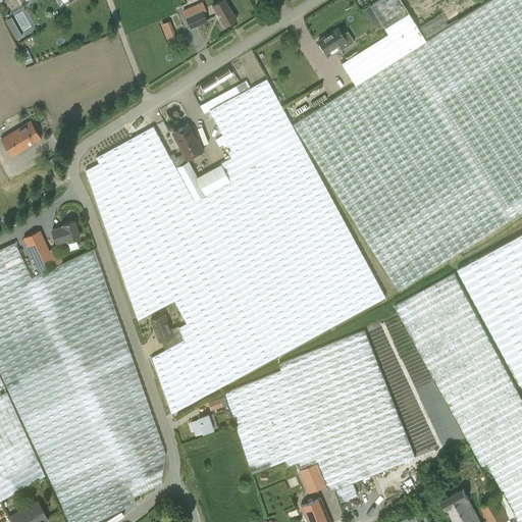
[(224,0),(220,0),(212,5),(224,25),(236,18),(224,0)]
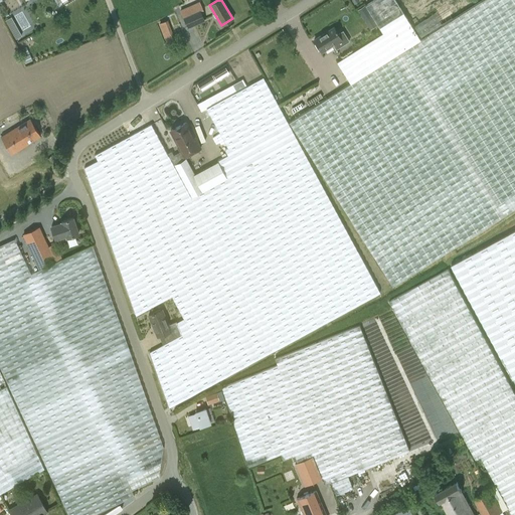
[(514,0),(483,0),(420,41),(395,0),(373,0),(365,6),(382,33),(336,61),(350,83),(289,122),(291,126),(392,286),(514,208),(514,0)]
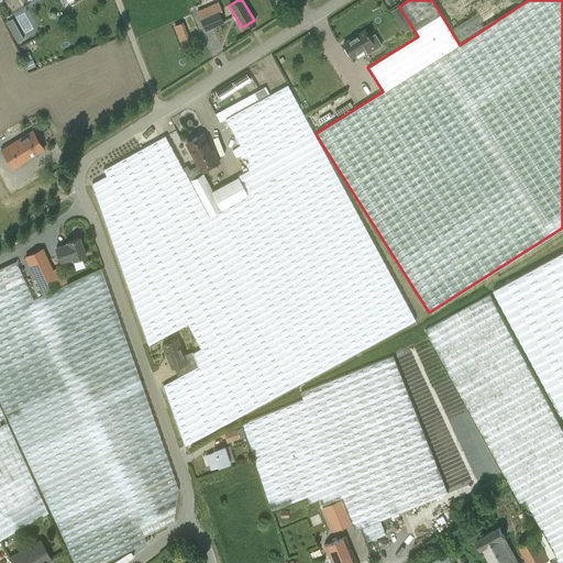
[(199,19),(205,31),(224,22),(219,10),(218,10),(216,3),(199,11),(201,18),(199,19)]
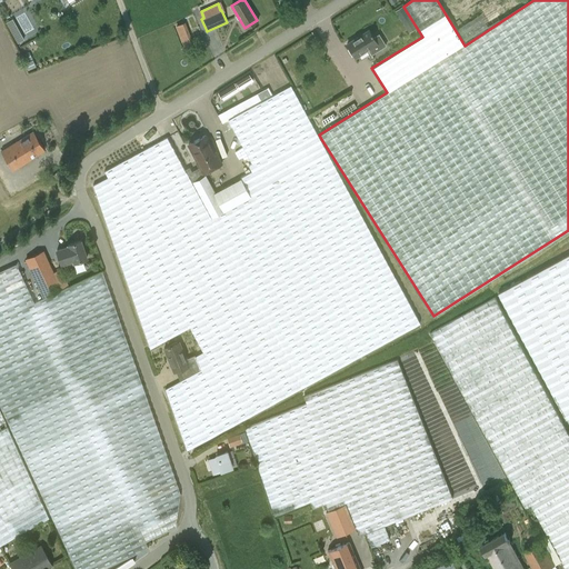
[(185,50),(193,47),(186,25),(177,28),(185,50)]
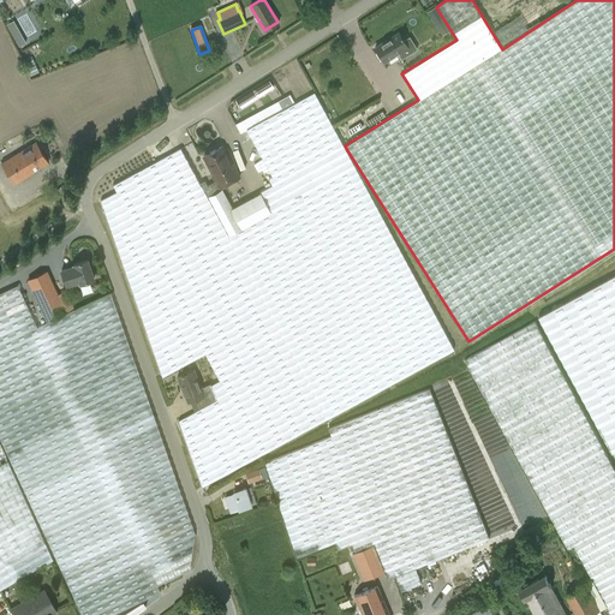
[(383,63),(398,53),(401,59),(417,48),(408,36),(402,40),(398,33),(375,48),(383,63)]
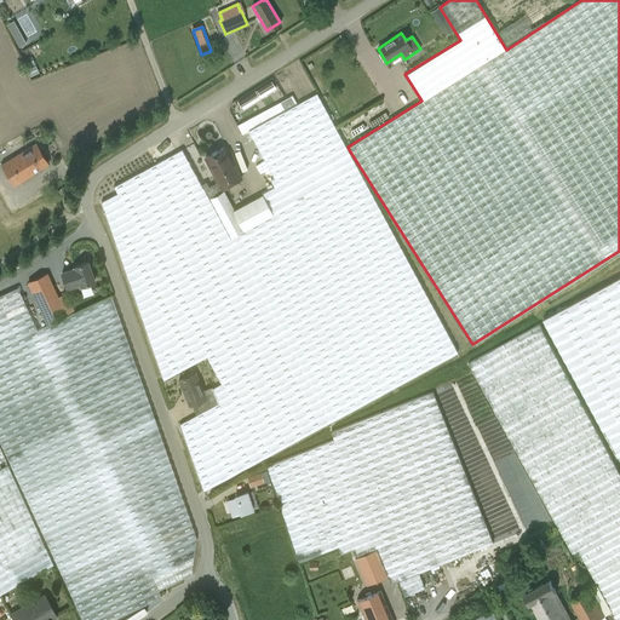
[(21,34),(13,38),(18,47),(26,42),(21,34)]
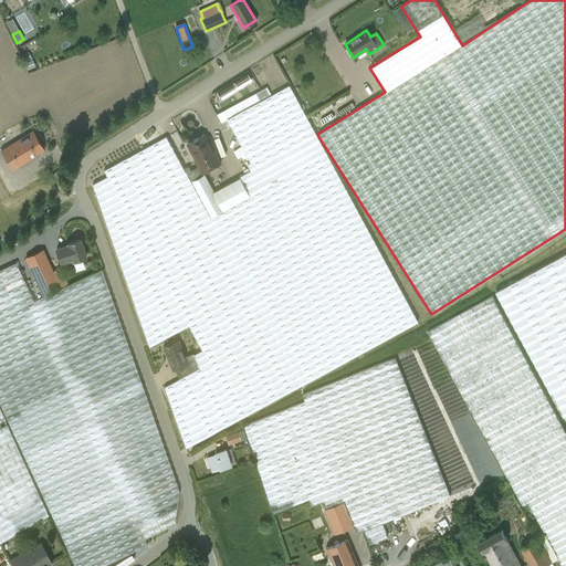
[(198,368),(180,378),(165,387),(186,448),(287,392),(418,322),(370,234),(289,85),(227,119),(250,163),(247,165),(250,171),(239,177),(239,178),(213,192),(202,173),(201,173),(199,167),(190,171),(188,167),(185,169),(184,168),(166,136),(104,170),(107,176),(93,184),(121,263),(149,346),(189,326),(201,350),(192,355),(198,368)]
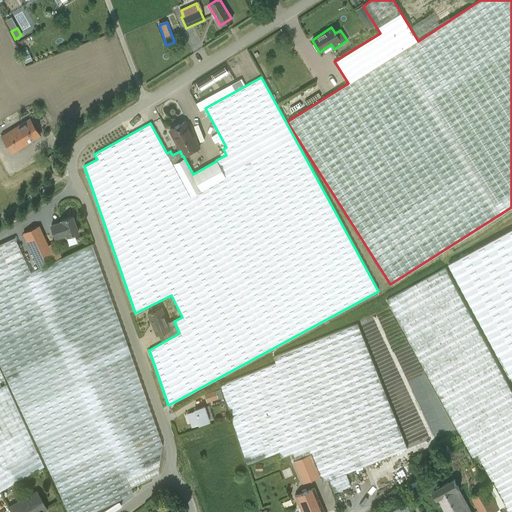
[(1,136),(12,153),(40,136),(30,119),(1,136)]
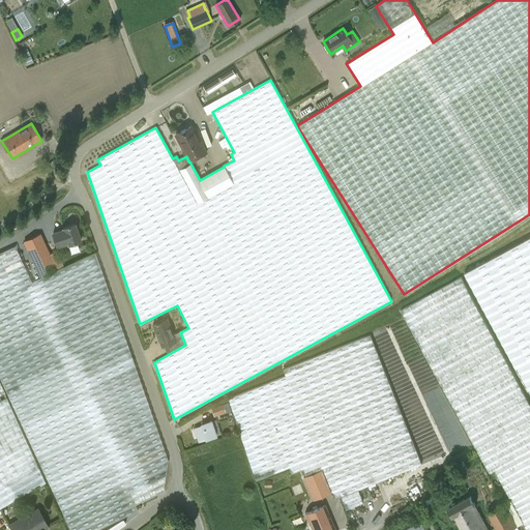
[(183,151),(186,156),(188,162),(189,162),(206,152),(201,142),(199,142),(190,126),(175,135),(184,151),(183,151)]
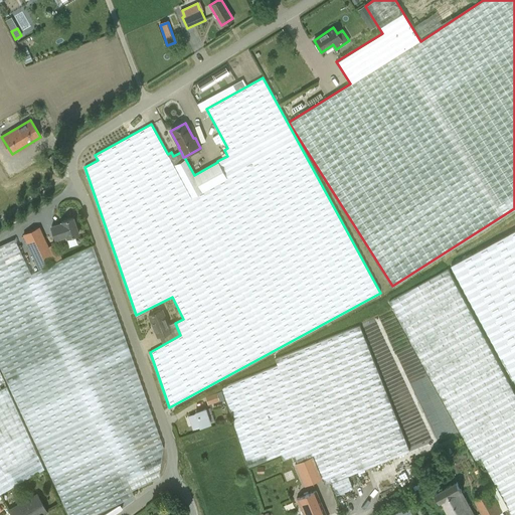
[(66,237),(66,238),(78,234),(73,218),(61,222),(61,223),(51,226),(55,240),(66,237)]
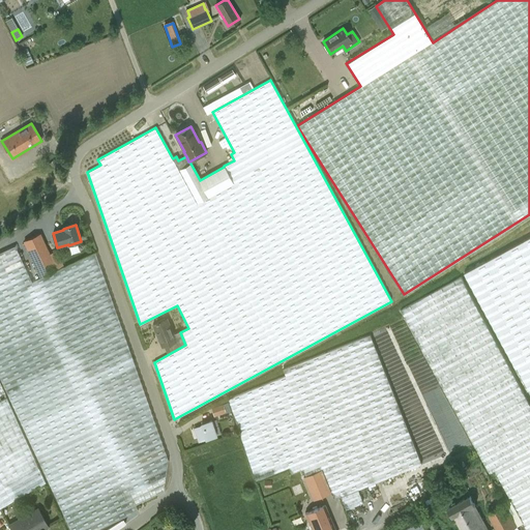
[(26,239),(43,276),(58,269),(41,232),(26,239)]
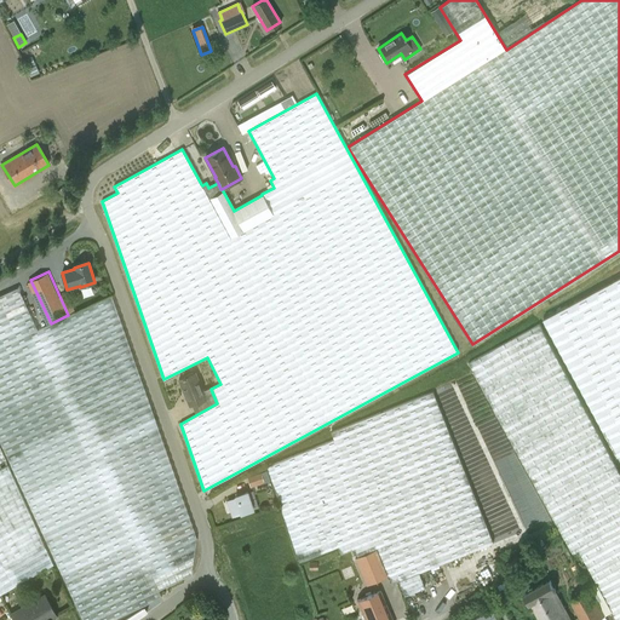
[(619,274),(543,317),(619,460),(619,274)]
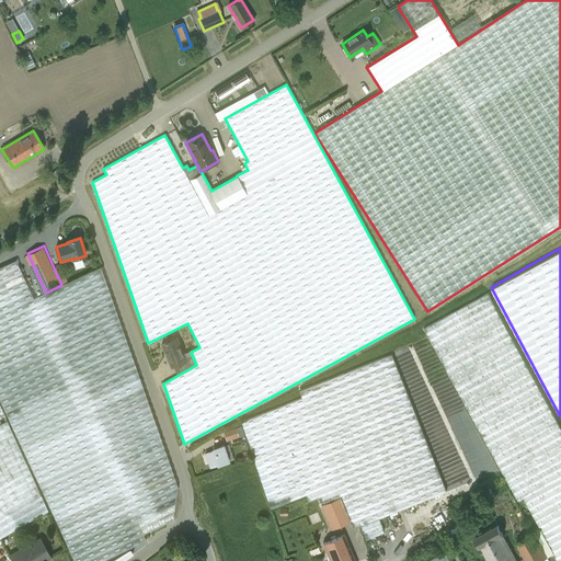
[(46,293),(34,298),(15,261),(0,267),(0,398),(35,474),(73,560),(99,560),(146,539),(142,534),(172,519),(176,487),(101,267),(61,285),(46,293)]
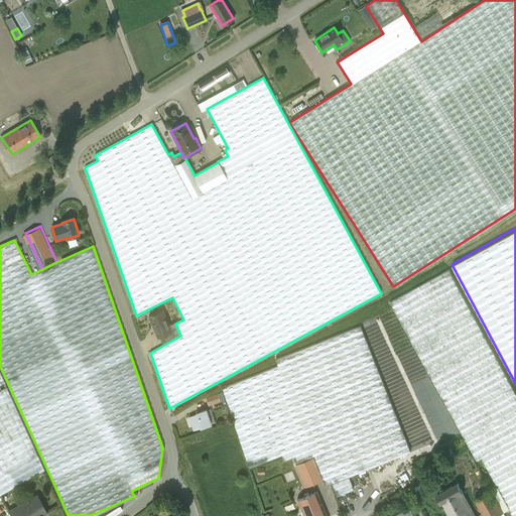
[(433,381),(464,435),(477,460),(482,458),(513,515),(515,515),(515,393),(494,353),(448,271),(391,302),(433,381)]
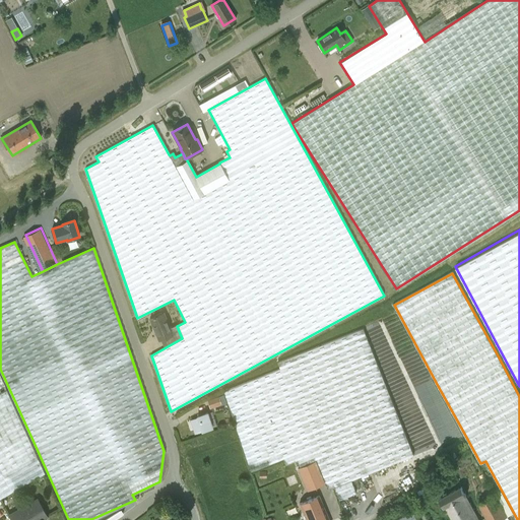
[(163,338),(166,347),(182,338),(177,326),(170,329),(163,313),(149,318),(158,340),(163,338)]
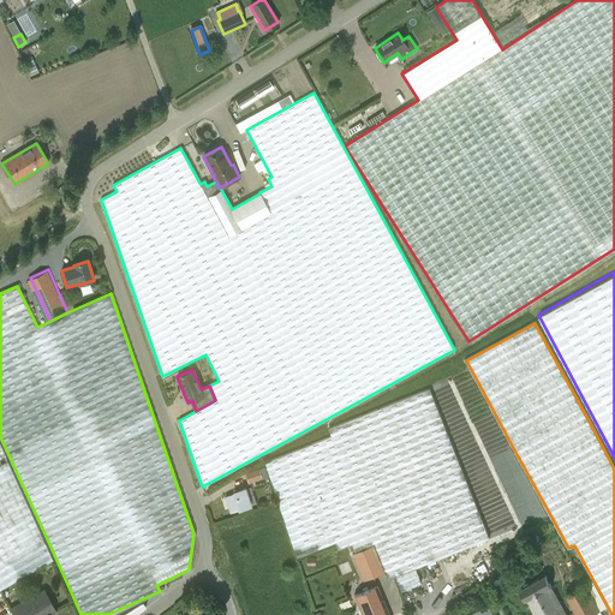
[(351,544),(354,551),(374,544),(387,579),(395,575),(400,590),(422,583),(416,567),(489,538),(481,519),(429,389),(329,429),(332,436),(264,463),(284,519),(297,557),(334,543),(336,550),(351,544)]
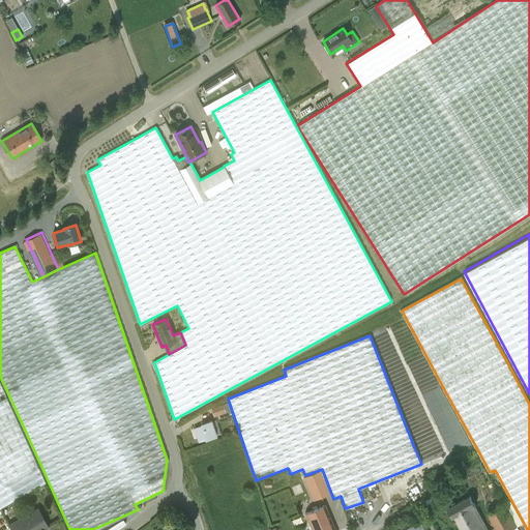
[(0,506),(46,481),(29,447),(0,383),(0,506)]
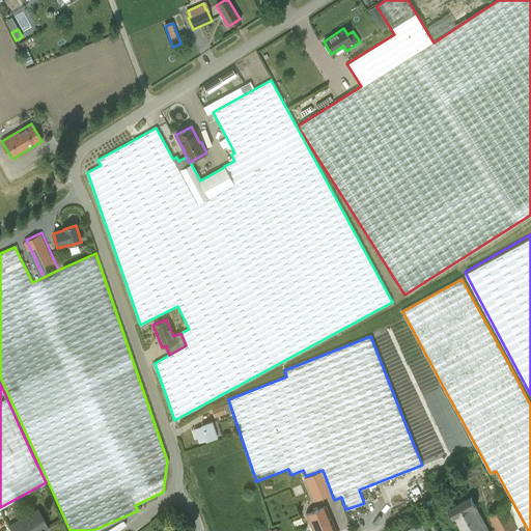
[(226,414),(223,404),(212,409),(215,417),(226,414)]
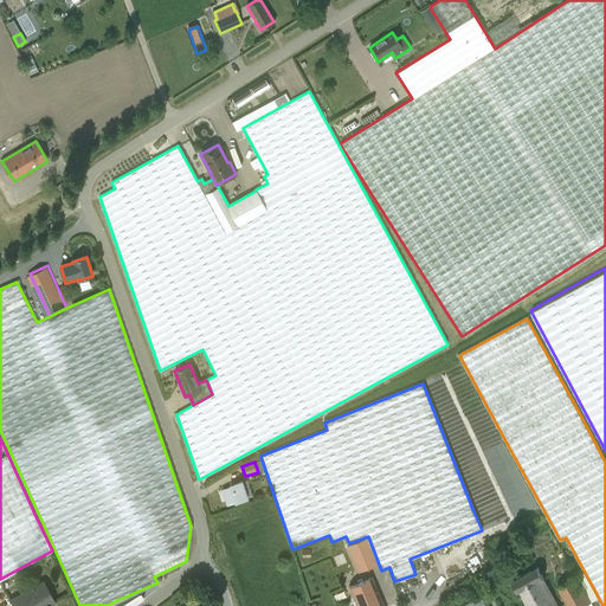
[(231,488),(223,491),(227,504),(247,498),(243,482),(230,485),(231,488)]
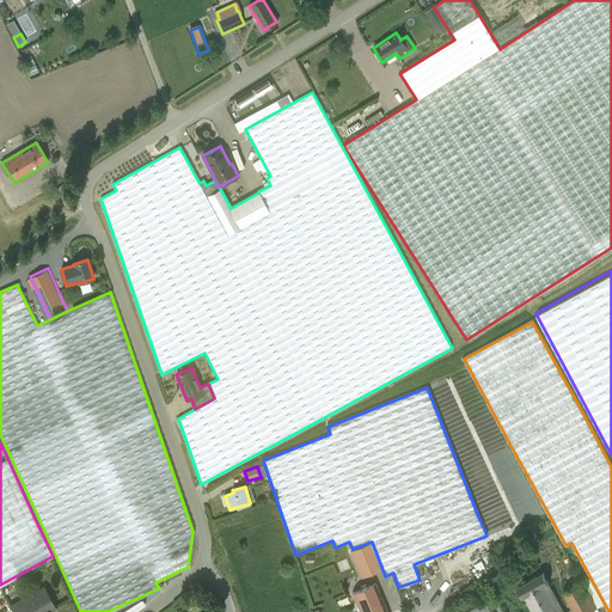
[(350,551),(361,577),(383,569),(371,543),(350,551)]
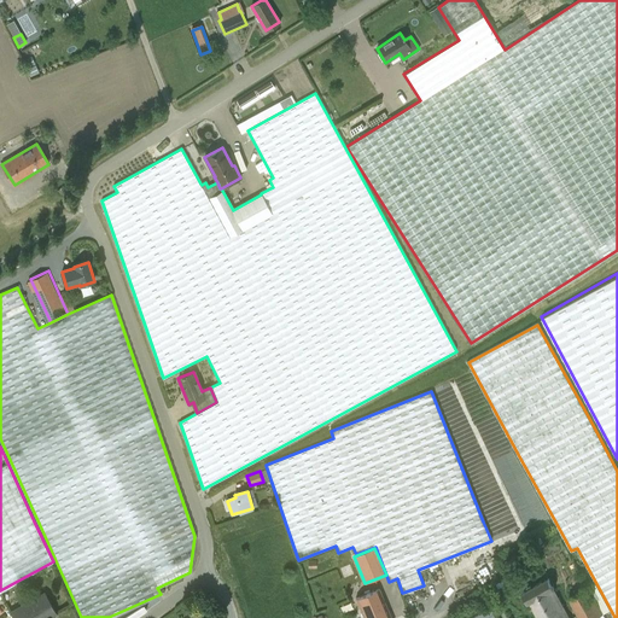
[(547,577),(522,592),(528,604),(530,602),(537,617),(567,617),(553,589),(554,588),(547,577)]
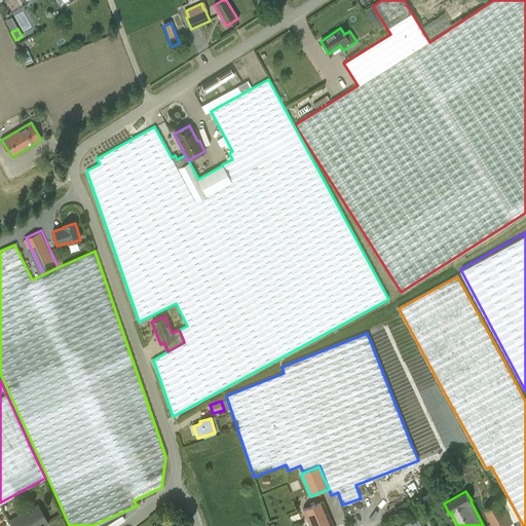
[(492,525),(503,525),(513,521),(500,499),(483,509),(492,525)]
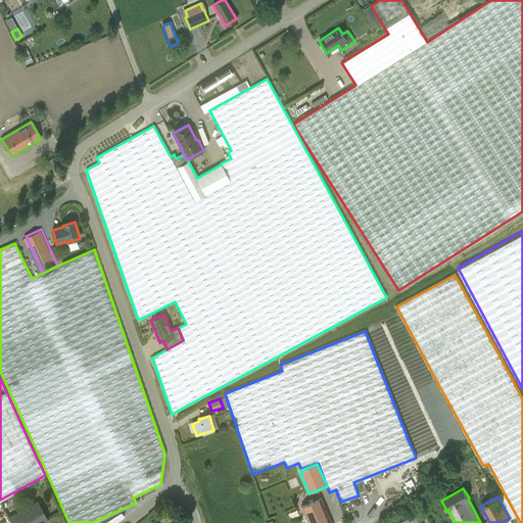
[(330,522),(320,497),(301,506),(307,522),(330,522)]
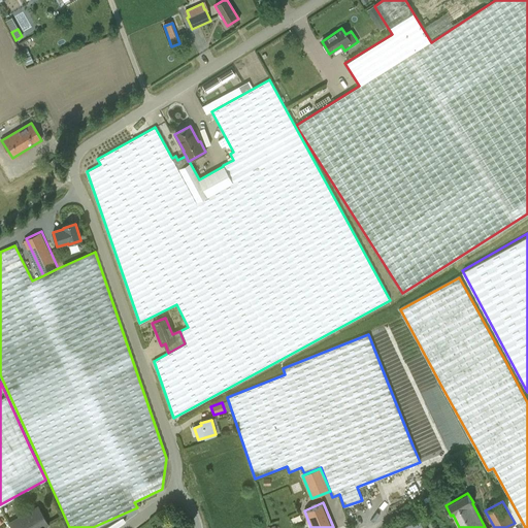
[(9,522),(12,527),(41,527),(47,524),(38,505),(9,522)]
